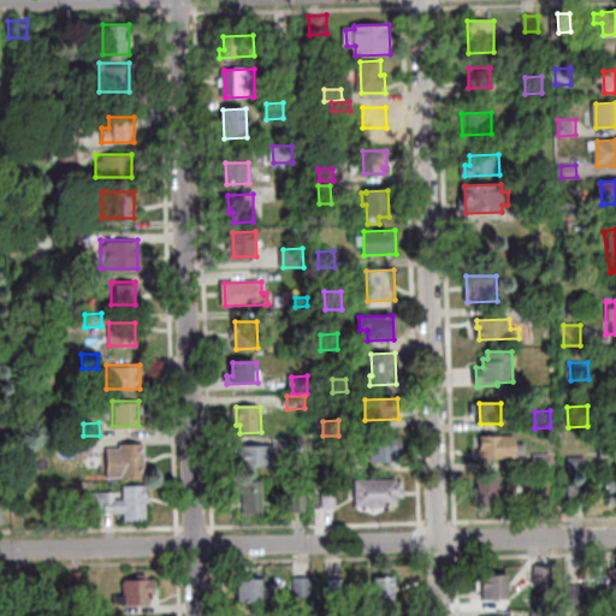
[(483,460),(483,438),(517,436),(517,445),(527,445),(527,455),(517,455),(517,458),(483,460)]
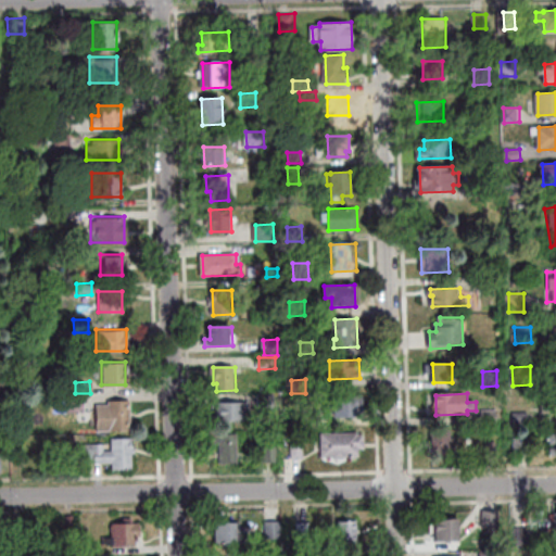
[(543,394),(555,393),(555,413),(544,413),(543,394)]
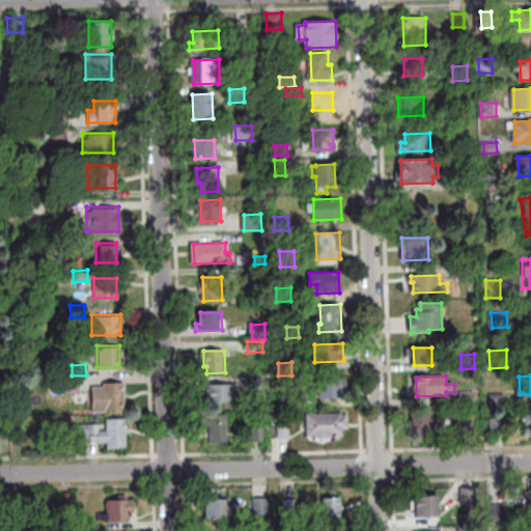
[(63,379),(78,378),(78,391),(63,391),(63,379)]
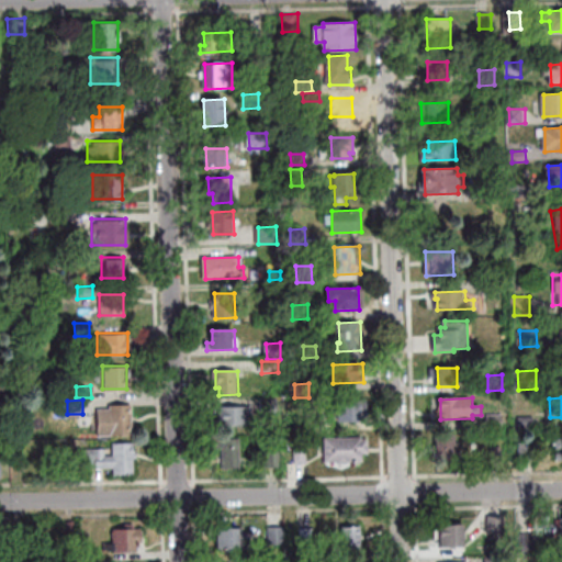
[(262,412),(262,400),(279,400),(280,412),(262,412)]
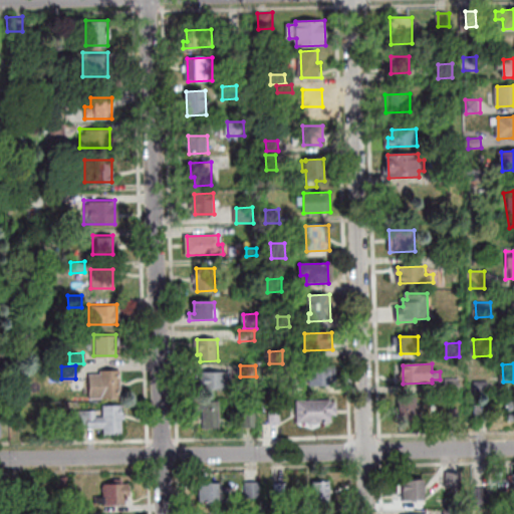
[(309,366),(336,365),(337,386),(310,387),(310,383),(308,383),(307,371),(309,371),(309,366)]
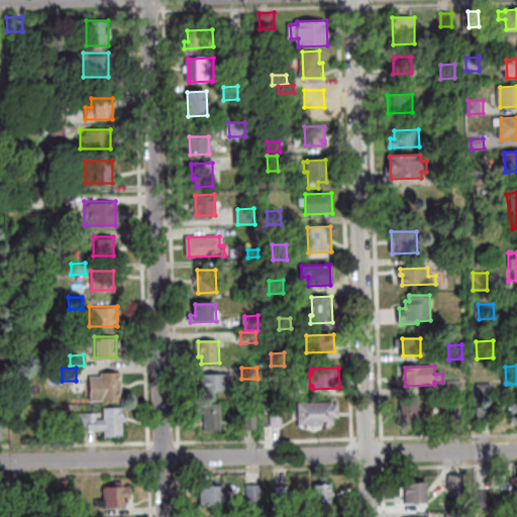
[(119,373),(88,373),(88,399),(119,399),(119,373)]
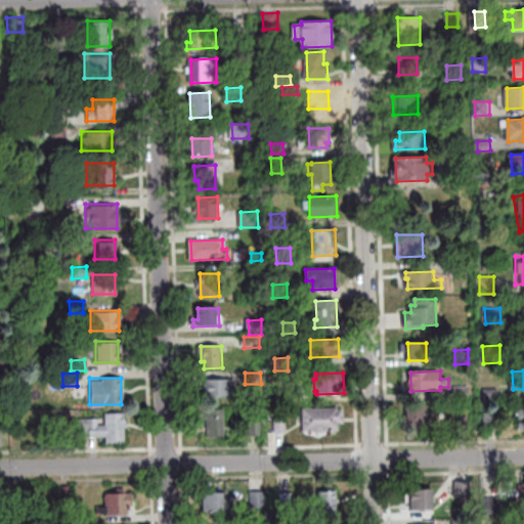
[(205,397),(205,381),(236,380),(237,396),(205,397)]
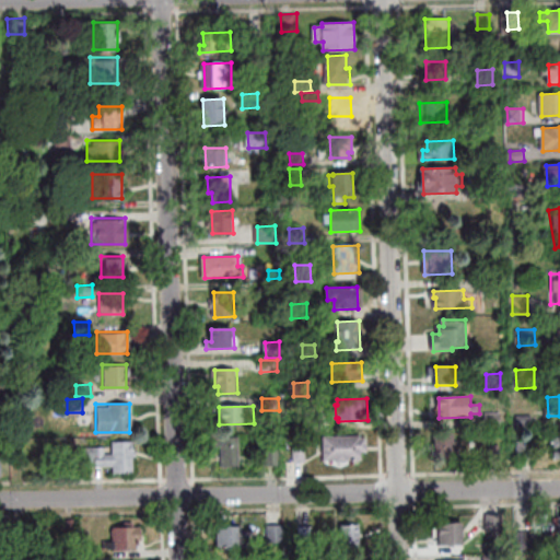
[(487,428),(487,415),(502,413),(502,427),(487,428)]
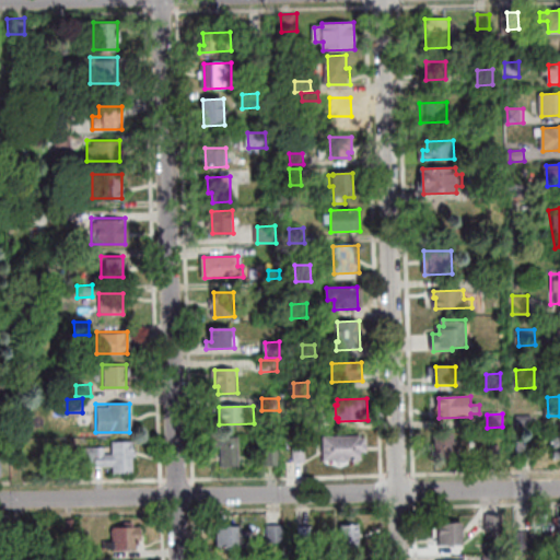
[(520,416),(533,416),(533,426),(520,427),(520,416)]
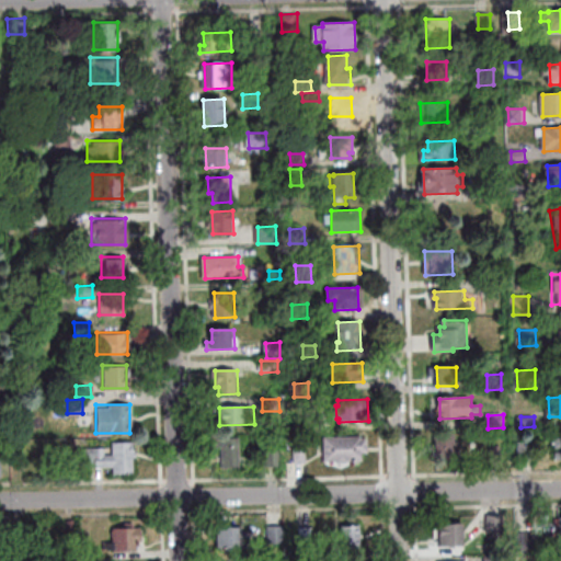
[(455,460),(437,461),(436,435),(455,435),(455,460)]
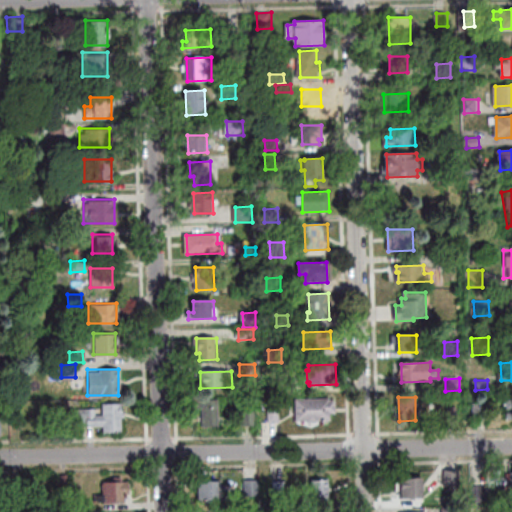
[(331,399),(331,401),(336,401),(336,413),(331,413),(331,422),(297,422),(297,400),(331,399)]
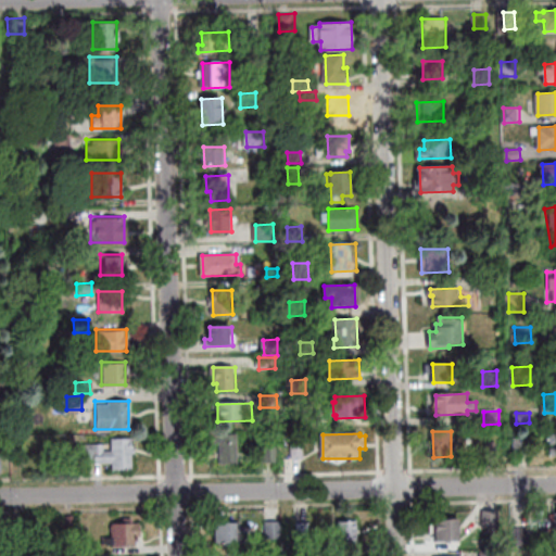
[(239,464),(222,465),(222,444),(215,445),(215,436),(238,434),(239,464)]
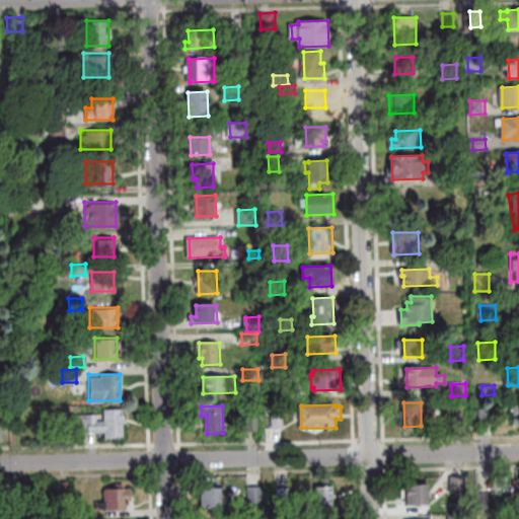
[(123,437),(122,408),(101,408),(102,413),(70,413),(70,431),(102,430),(103,437),(123,437)]
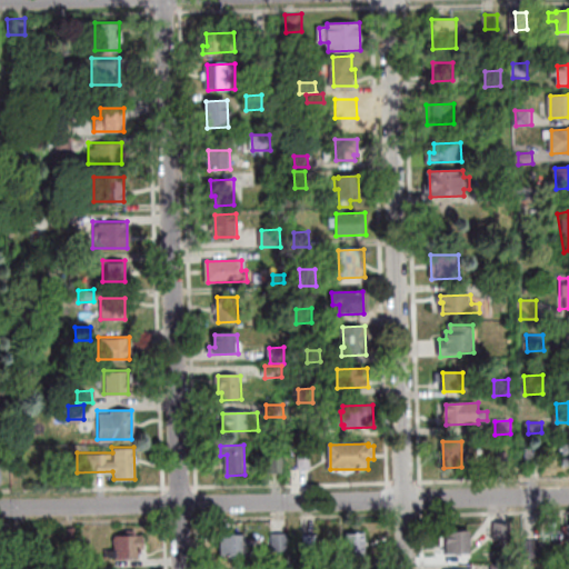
[(510,466),(500,466),(500,452),(509,452),(510,466)]
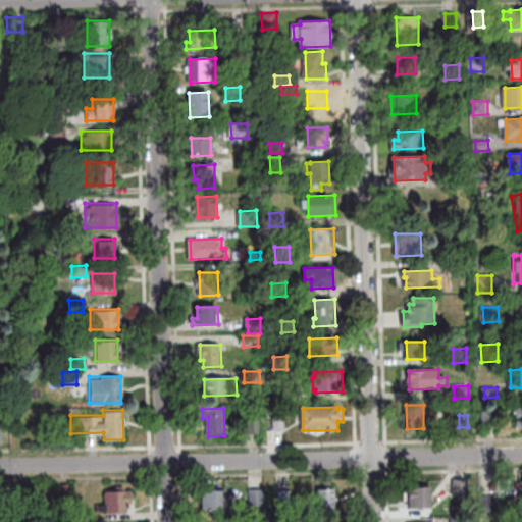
[(285,416),(286,431),(275,432),(274,416),(285,416)]
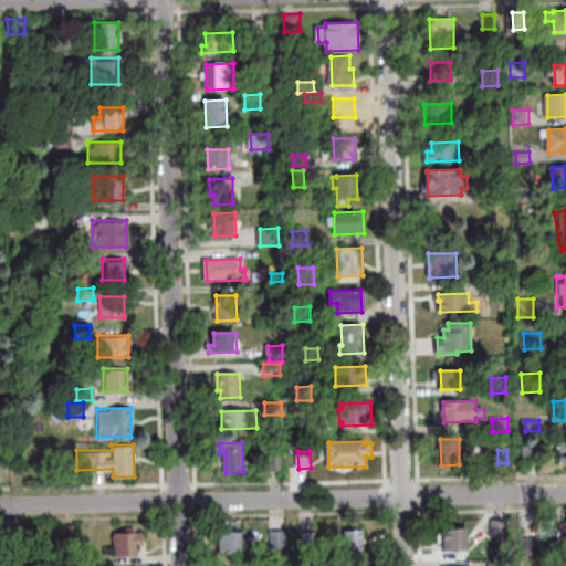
[(285,470),(270,471),(269,456),(284,456),(285,470)]
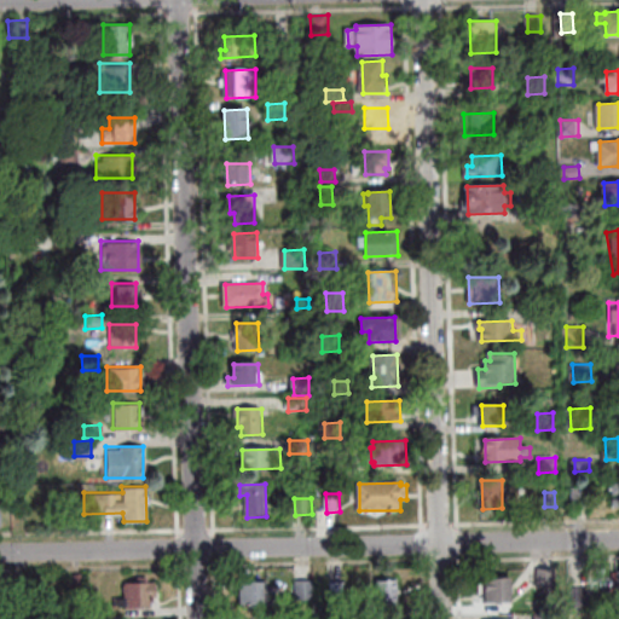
[(556,570),(557,586),(539,588),(539,571),(556,570)]
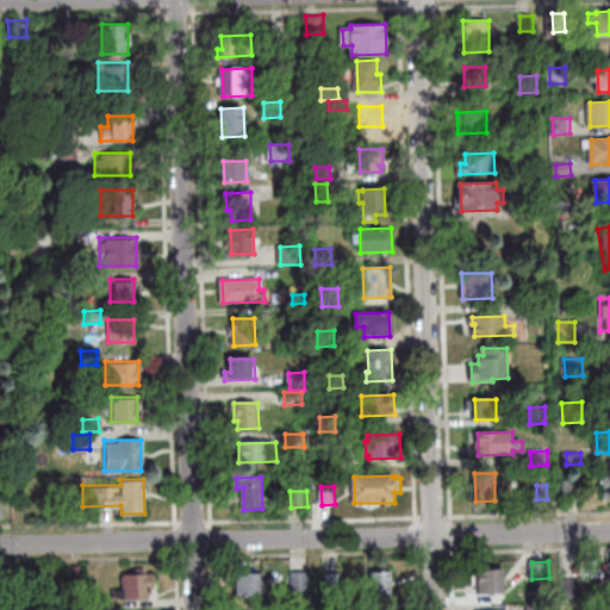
[(86,568),(87,584),(73,584),(72,568),(86,568)]
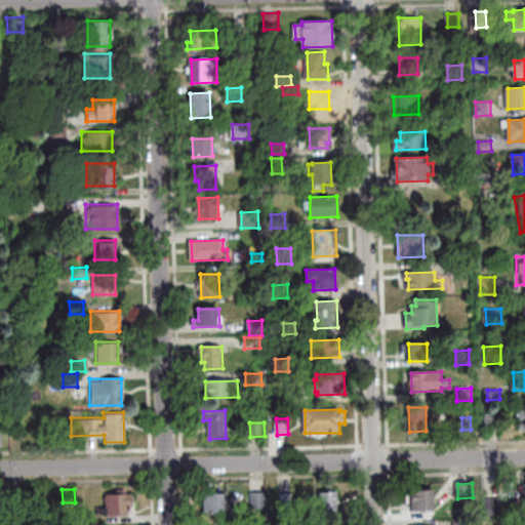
[(434,491),(435,513),(412,513),(412,492),(434,491)]
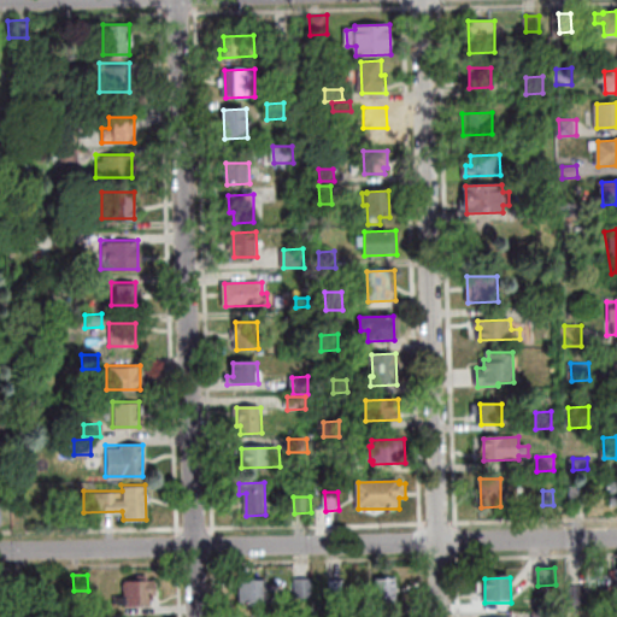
[(398,580),(399,606),(377,607),(376,580),(398,580)]
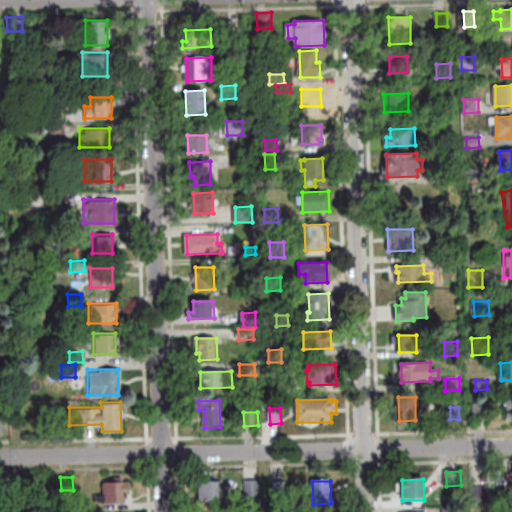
[(246,497),(245,482),(259,482),(260,497),(246,497)]
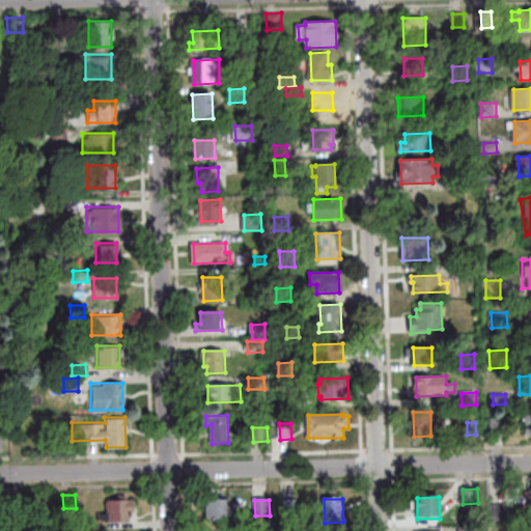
[(297,521),(284,521),(283,501),(297,501),(297,521)]
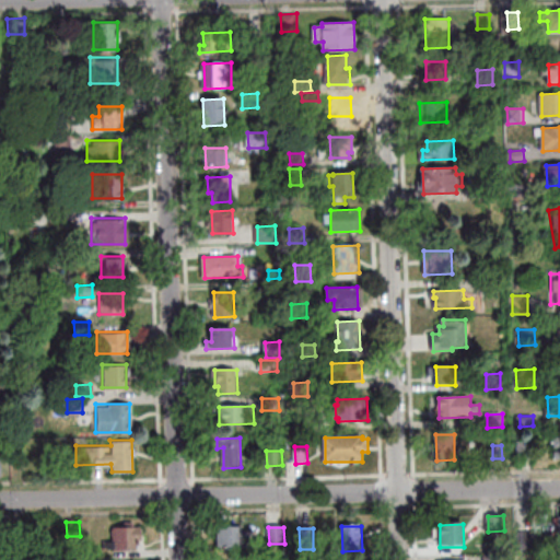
[(140,550),(116,550),(116,529),(143,529),(144,543),(139,543),(140,550)]
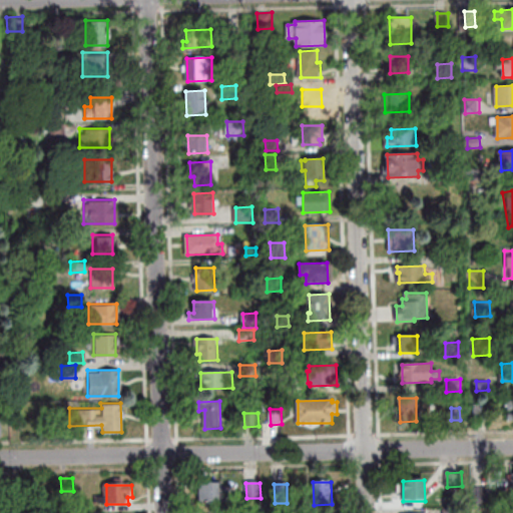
[(229,492),(229,501),(200,502),(199,485),(218,485),(218,492),(229,492)]
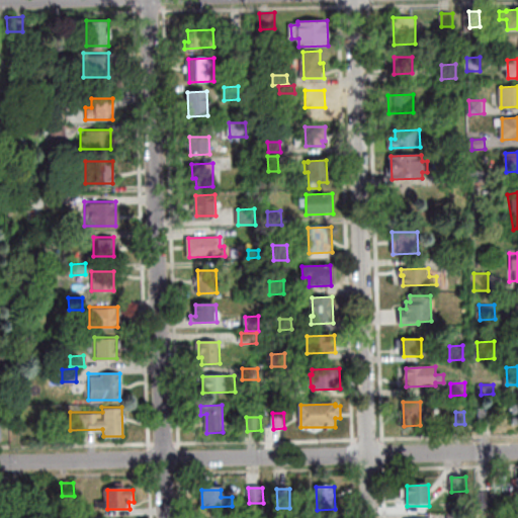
[(483,511),(482,493),(497,493),(497,511),(483,511)]
